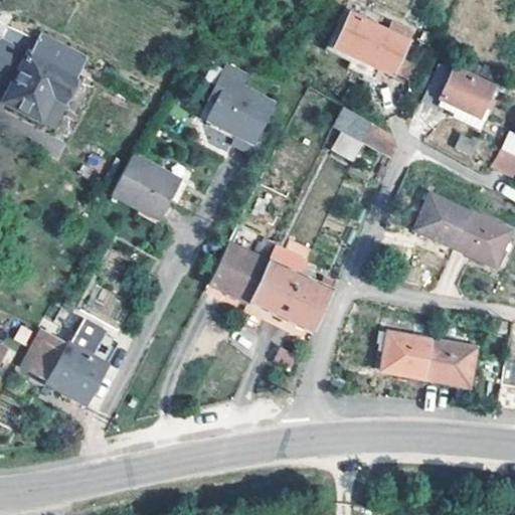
[(332,46),(349,11),(341,7),(320,49),(345,61),(341,70),(366,82),(370,75),(373,76),(377,68),(332,46)]
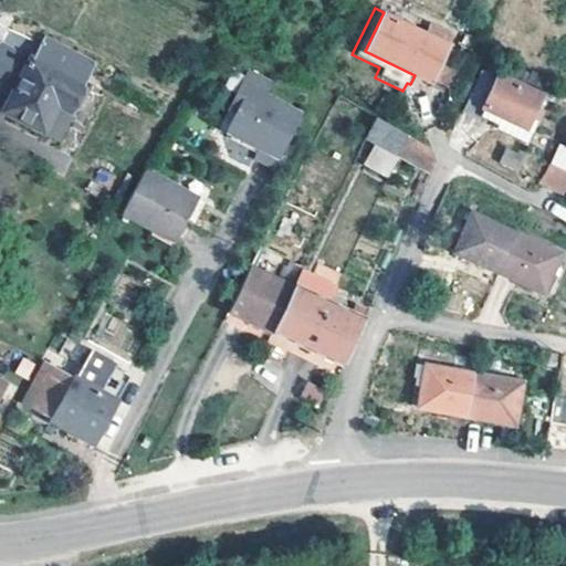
[(384,12),(365,51),(415,75),(432,83),(451,43),(384,12)]
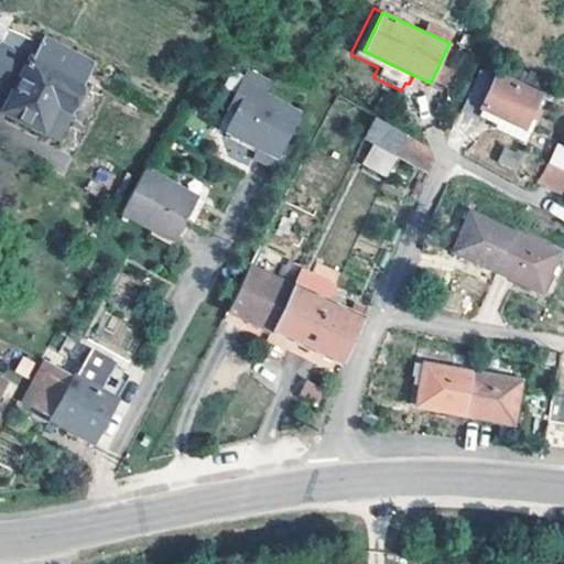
[(3,44),(0,49),(0,87),(12,94),(4,109),(57,139),(85,86),(83,84),(93,65),(43,40),(33,60),(3,44)]
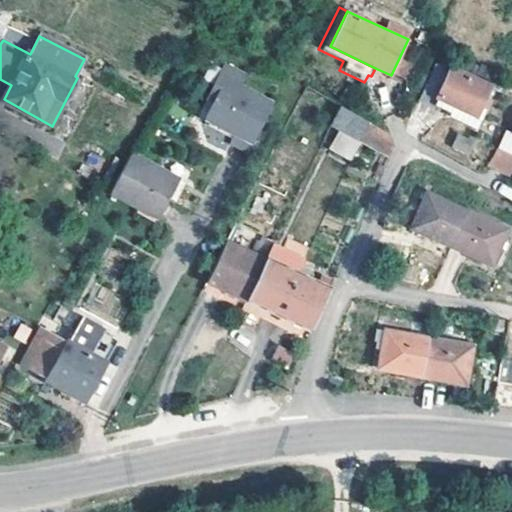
[(478,69),(456,56),(449,68),(435,62),(418,101),(435,109),(437,107),(450,113),(454,103),(484,117),(495,97),(487,92),(495,74),(480,67),(478,69)]
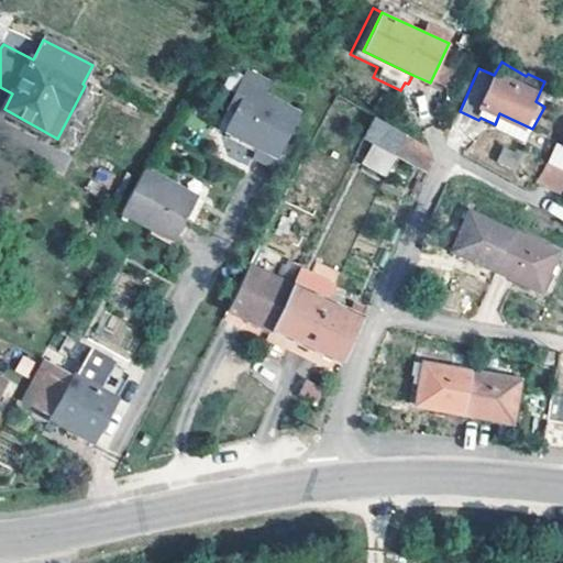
[(261,94),(268,83),(245,69),(224,108),(231,111),(244,86),(261,94)]
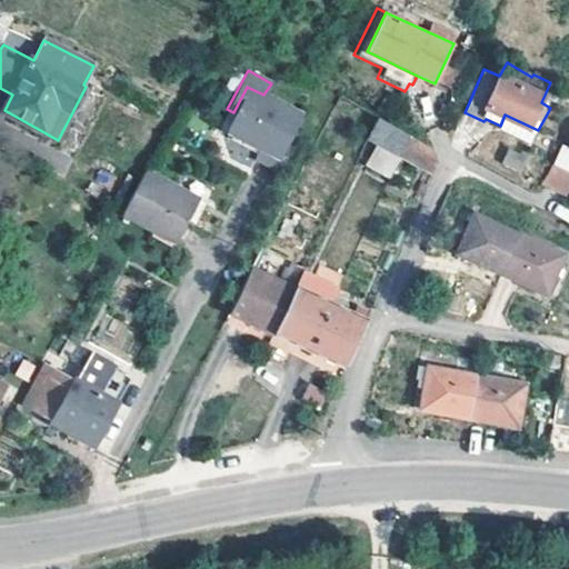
[(302,113),(263,95),(247,87),(233,112),(223,130),(258,147),(252,158),(275,168),(302,113)]
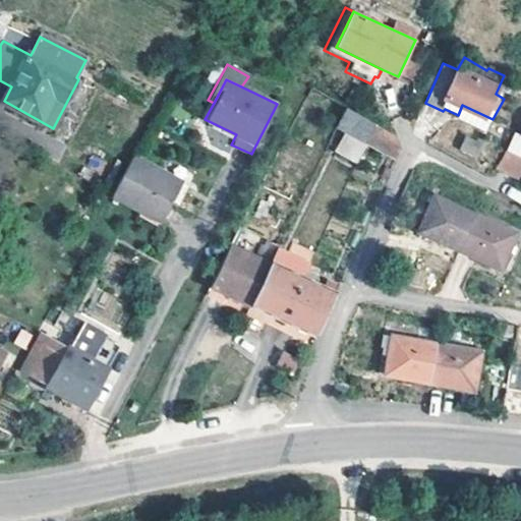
[(493,119),(462,105),(458,115),(488,129),(493,119)]
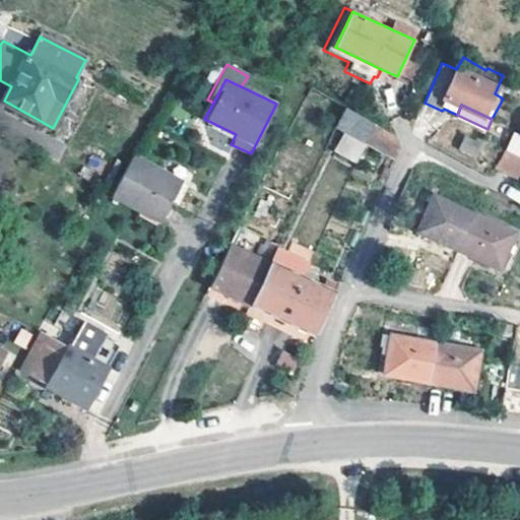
[(336,124),(343,129),(365,141),(373,124),(345,107),(336,124)]
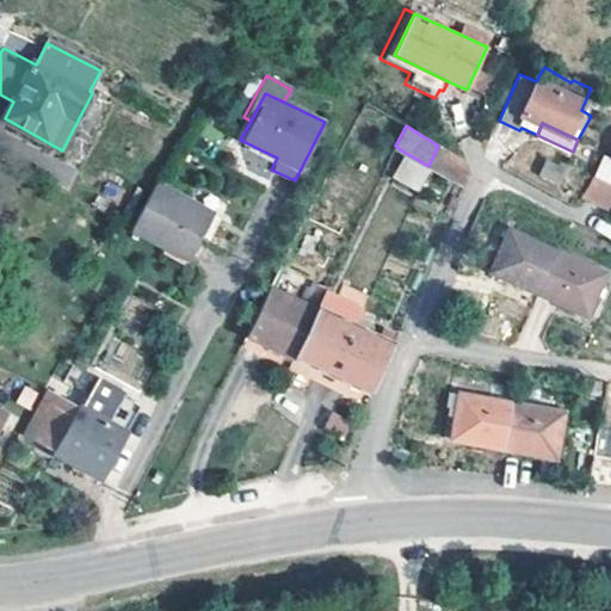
[(470,176),(463,161),(438,146),(429,166),(464,186),(470,176)]
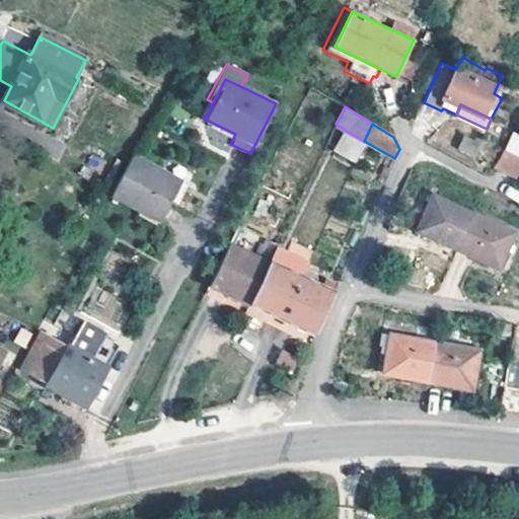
[(355,161),(364,141),(343,129),(331,149),(355,161)]
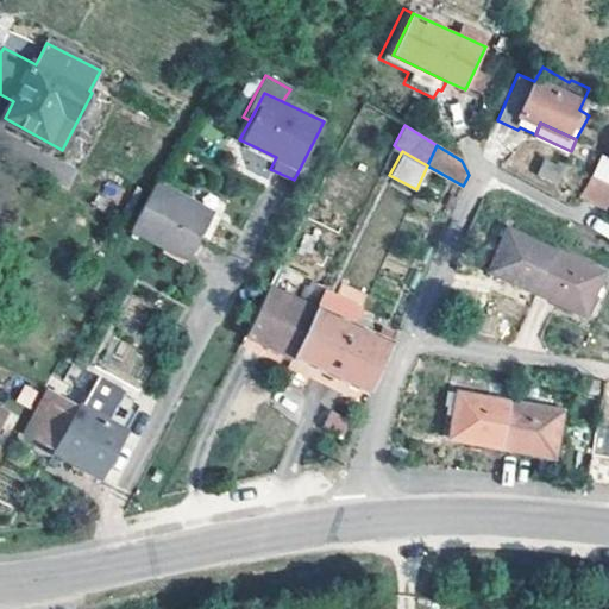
[(541,159),(538,180),(562,183),(565,163),(541,159)]
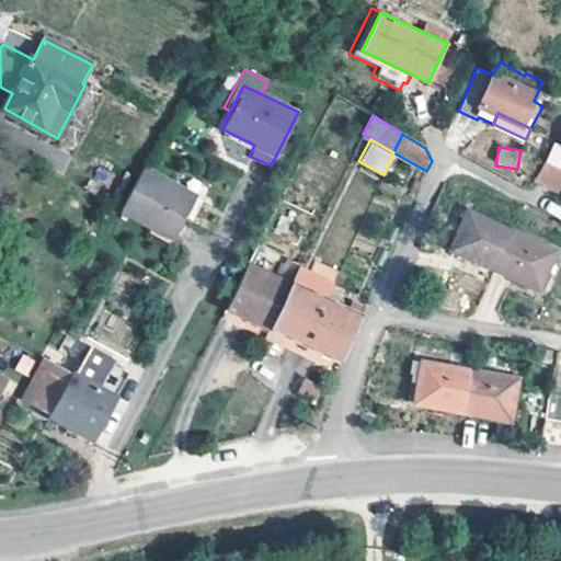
[(142,171),(125,203),(119,214),(172,241),(184,219),(192,222),(201,204),(171,187),(142,171)]
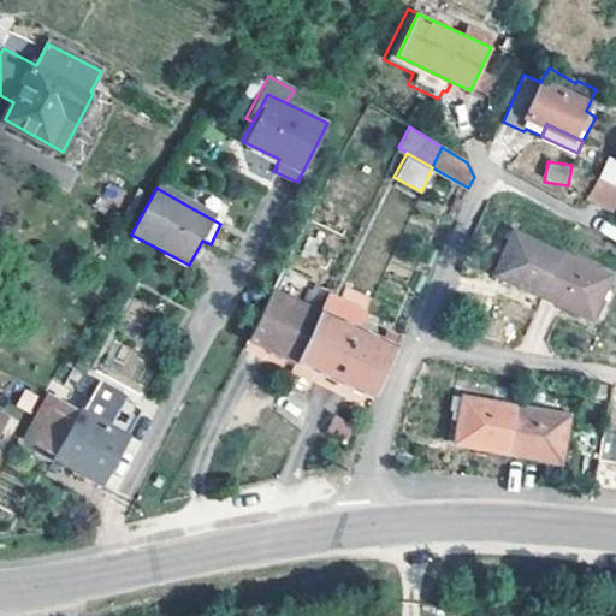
[(195,191),(188,206),(220,224),(229,208),(195,191)]
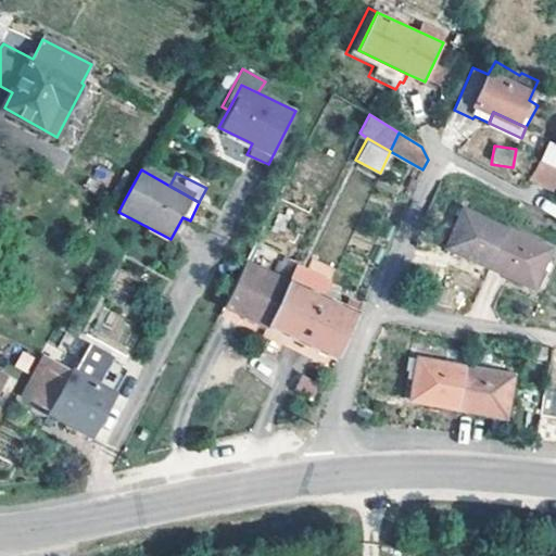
[(488,269),(505,230),(462,211),(456,224),(444,251),(488,269)]
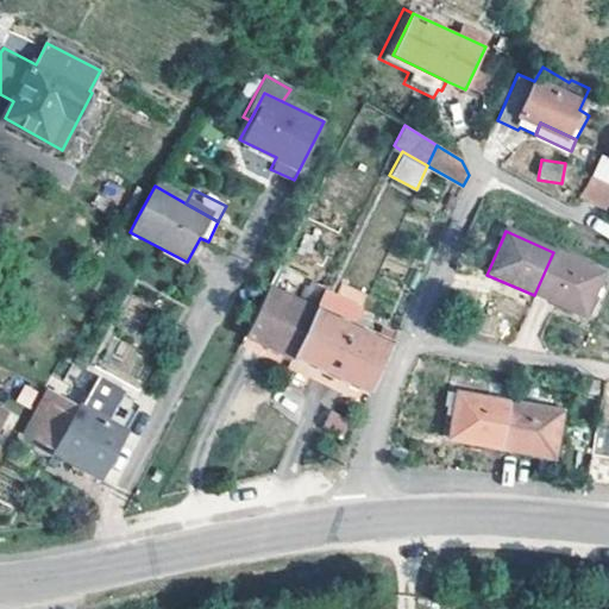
[(500,245),(491,242),(478,270),(487,275),(500,245)]
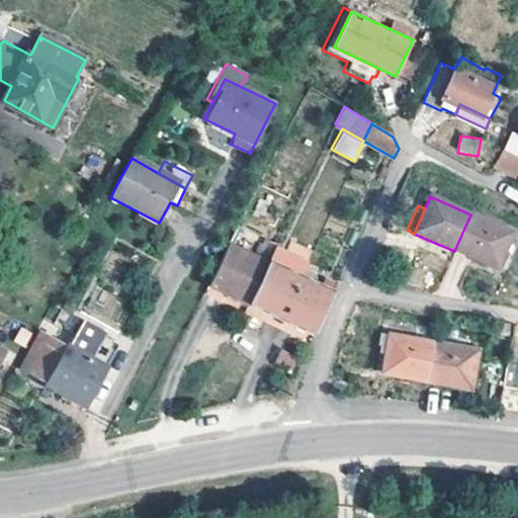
[(470,214),(454,251),(495,269),(506,246),(511,233),(470,214)]
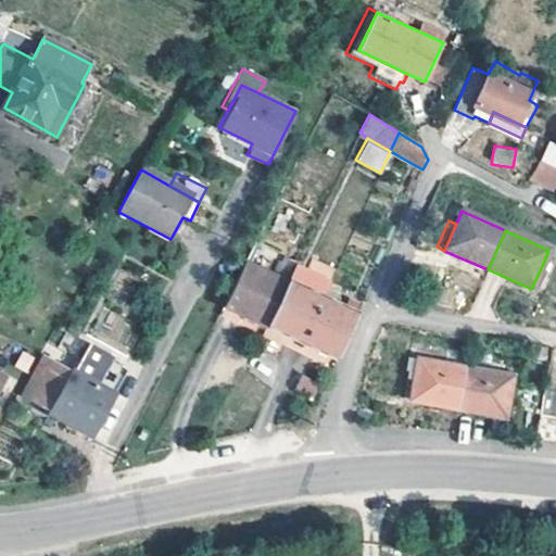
[(223,304),(266,326),(288,282),(245,261),(223,304)]
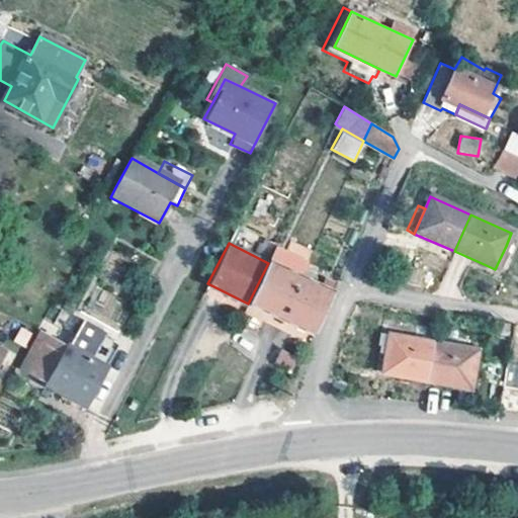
[(512,248),(506,246),(495,269),(501,271),(512,248)]
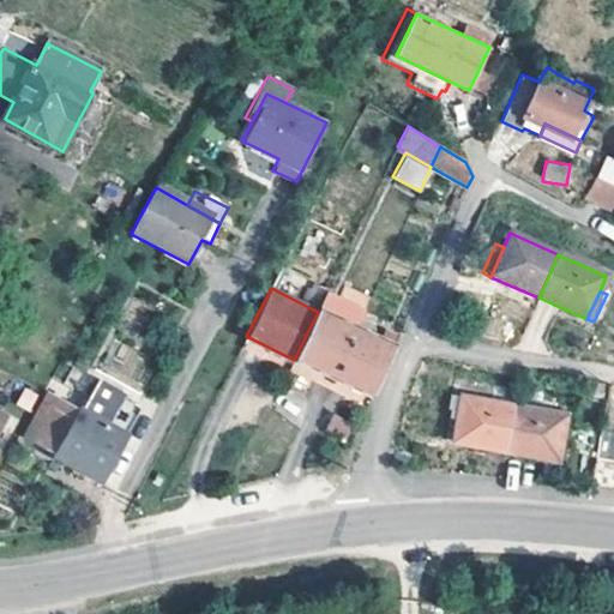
[(326,294),(319,308),(335,315),(342,301),(326,294)]
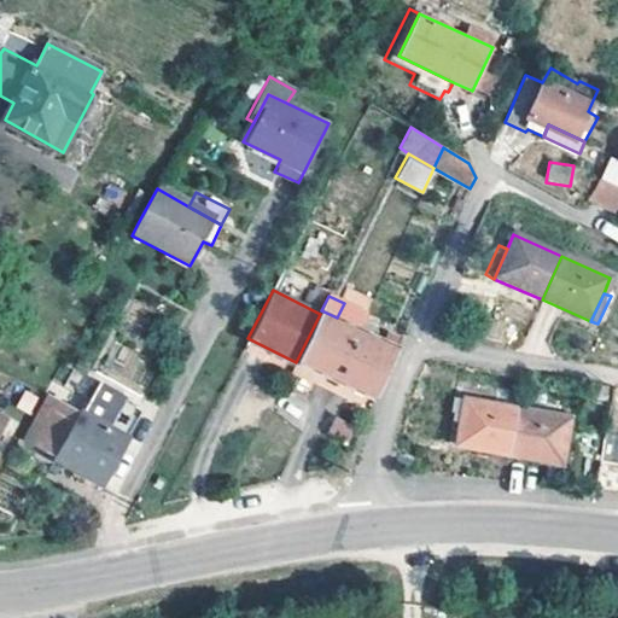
[(296,362),(334,382),(360,328),(367,314),(344,303),(337,318),(321,310),(320,314),(296,362)]
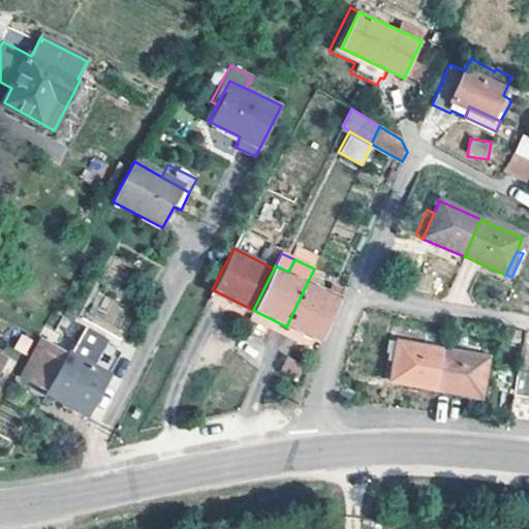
[(318,342),(341,297),(308,281),(286,327),(318,342)]
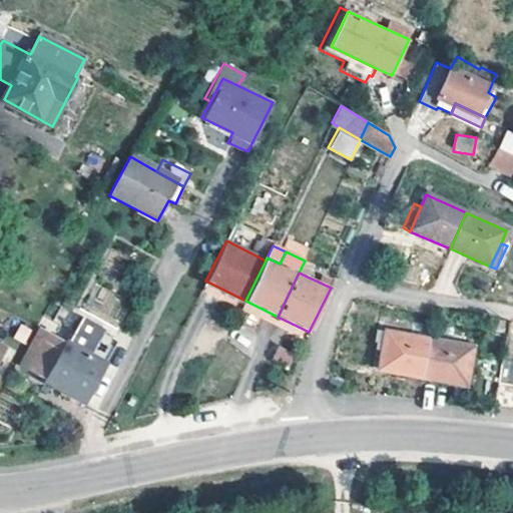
[(386,331),(376,329),(373,339),(376,340),(370,368),(378,369),(386,331)]
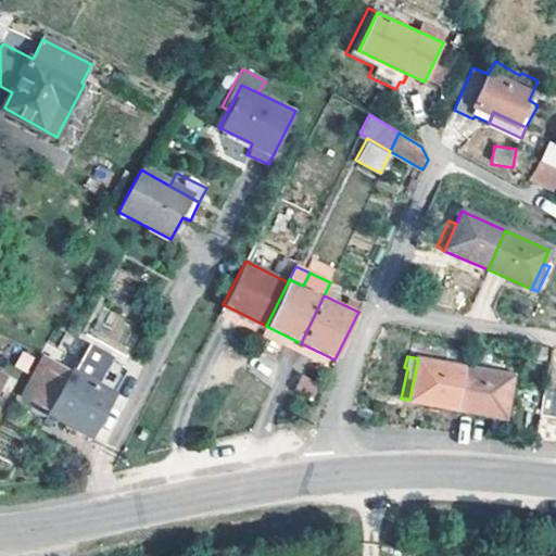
[(92,436),(115,394),(47,357),(25,396),(34,403),(92,436)]
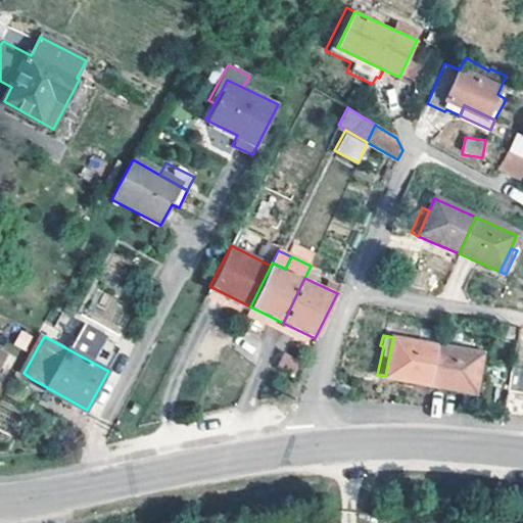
[(430,384),(437,344),(393,337),(385,376),(430,384)]
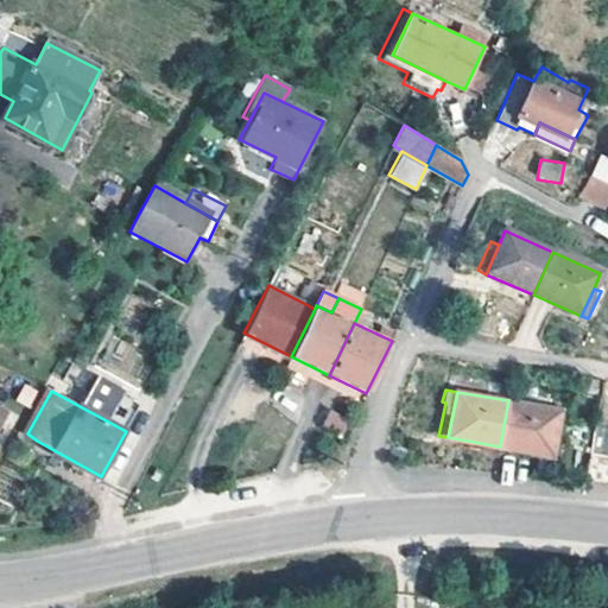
[(508,400),(500,447),(552,457),(561,410),(508,400)]
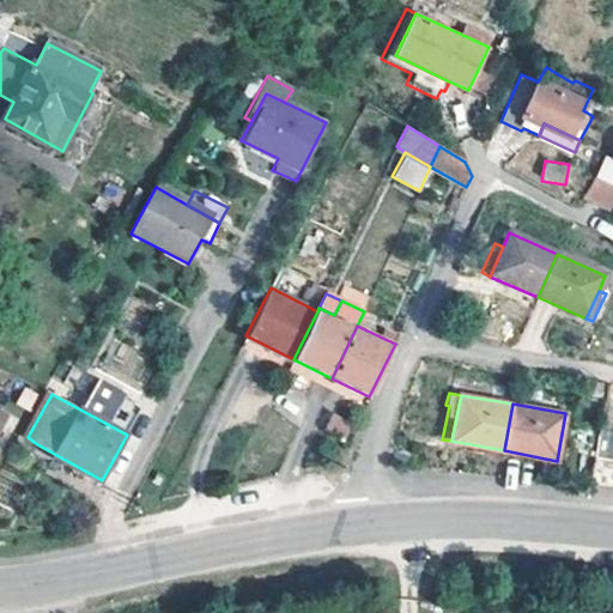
[(0,443),(13,417),(0,411),(0,443)]
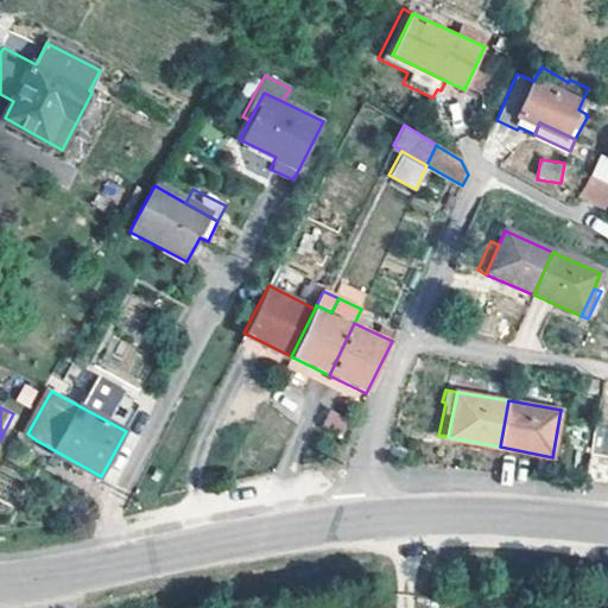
[(602,455),(590,453),(586,483),(597,485),(602,455)]
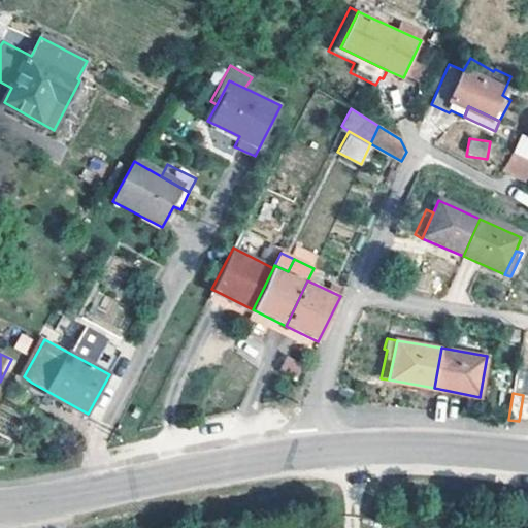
[(138,419),(142,409),(135,406),(131,417),(138,419)]
